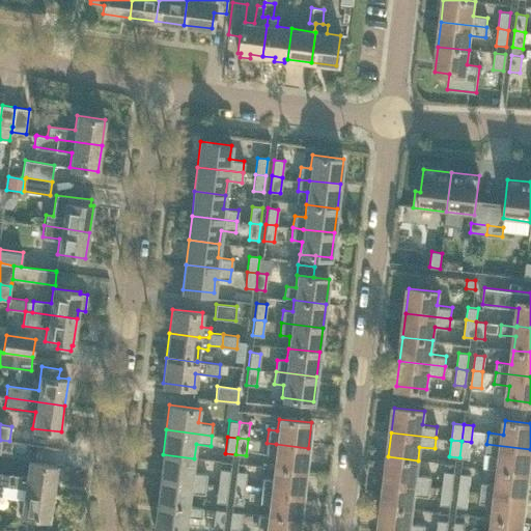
[(459,457),(469,458),(471,442),(462,441),(459,457)]
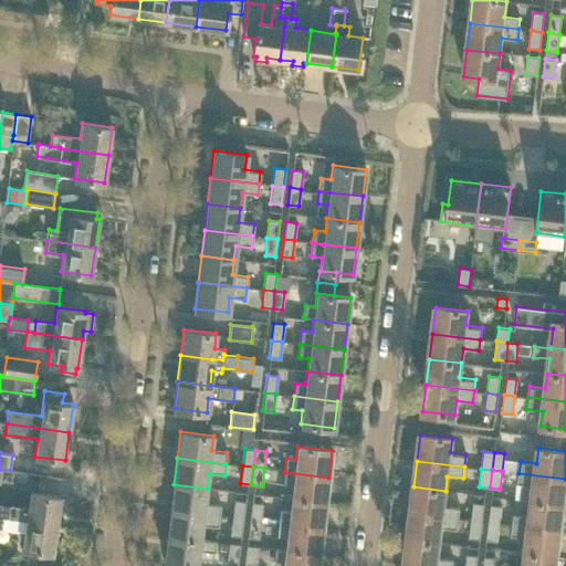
[(328,478),(294,473),(284,472),(283,483),(292,485),(291,499),(325,503),(328,478)]
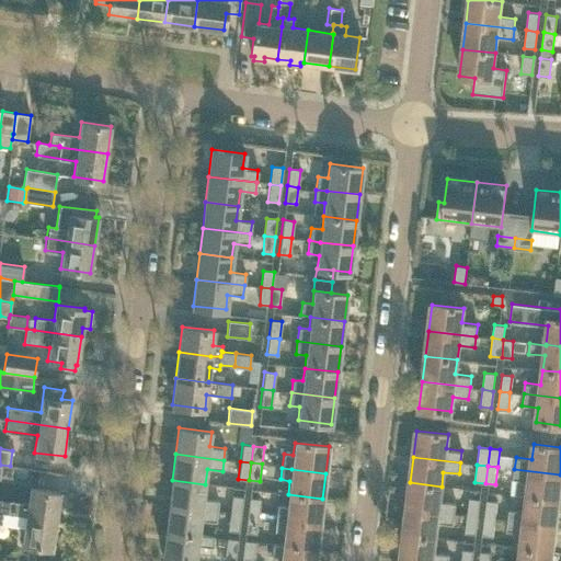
[(559,501),(560,484),(560,474),(514,469),(513,480),(528,482),(527,496),(559,501)]
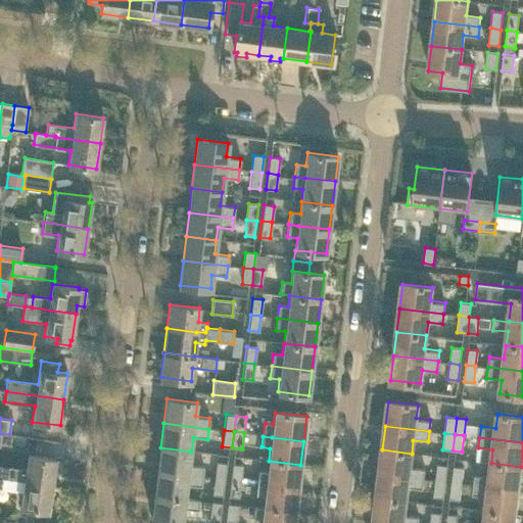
[(160,447),(157,471),(202,477),(204,466),(189,465),(191,452),(160,447)]
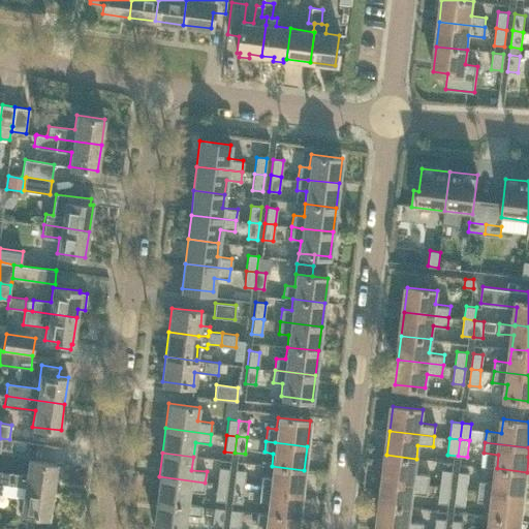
[(416,459),(386,455),(383,479),(428,485),(429,474),(414,472),(416,459)]
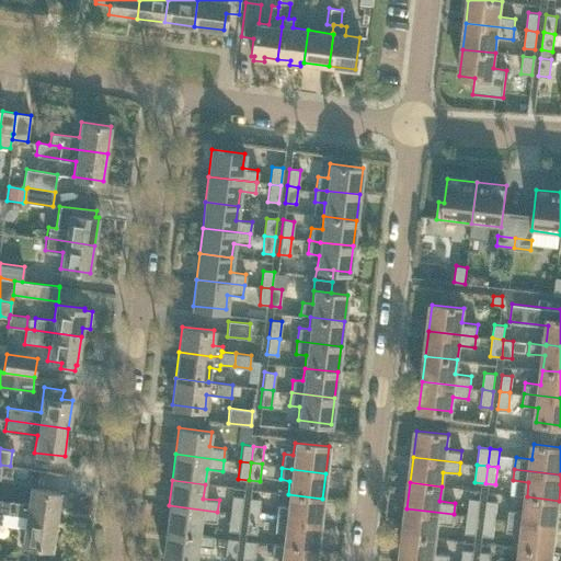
[(0,513),(55,521),(59,492),(30,489),(27,504),(22,503),(22,504),(0,501),(0,513)]
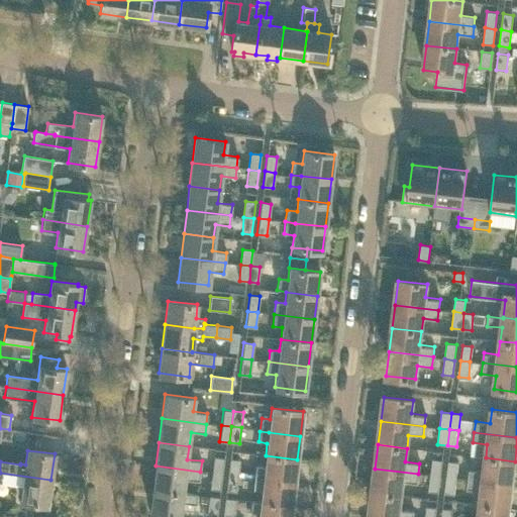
[(294,483),(297,459),(266,455),(265,467),(255,466),(254,478),(263,480),(294,483)]
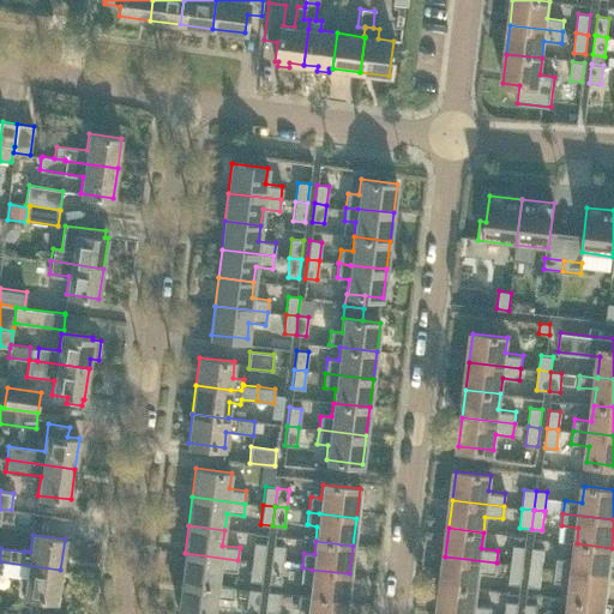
[(263,564),(265,545),(253,542),(251,561),(263,564)]
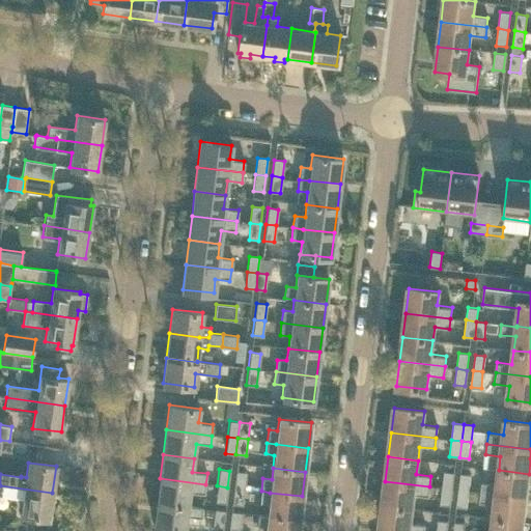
[(529,474),(499,470),(497,483),(482,482),(480,493),(526,498),(529,474)]
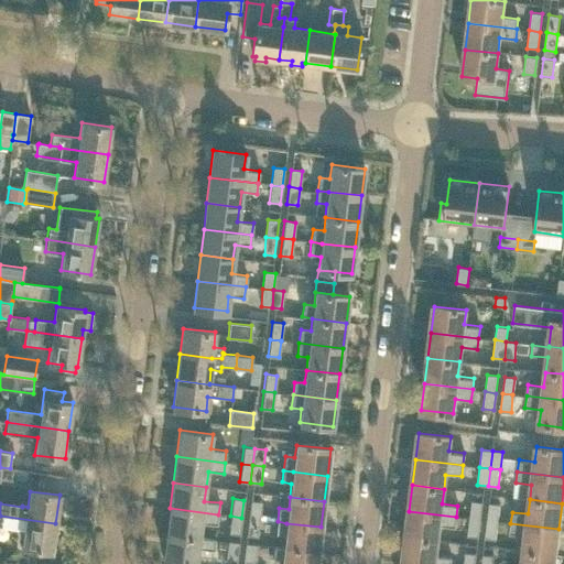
[(259,519),(261,501),(250,500),(248,518),(259,519)]
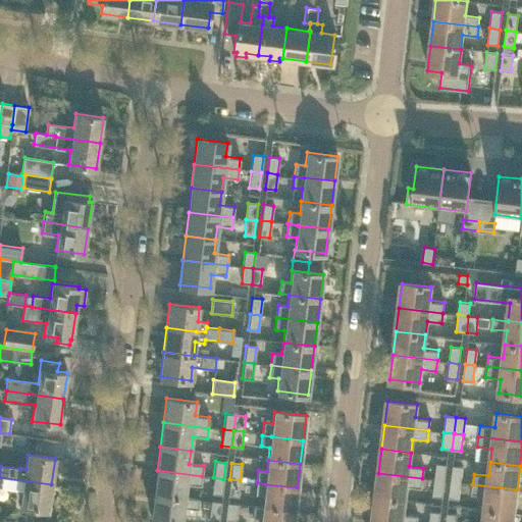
[(445,481),(447,465),(436,464),(434,480),(445,481)]
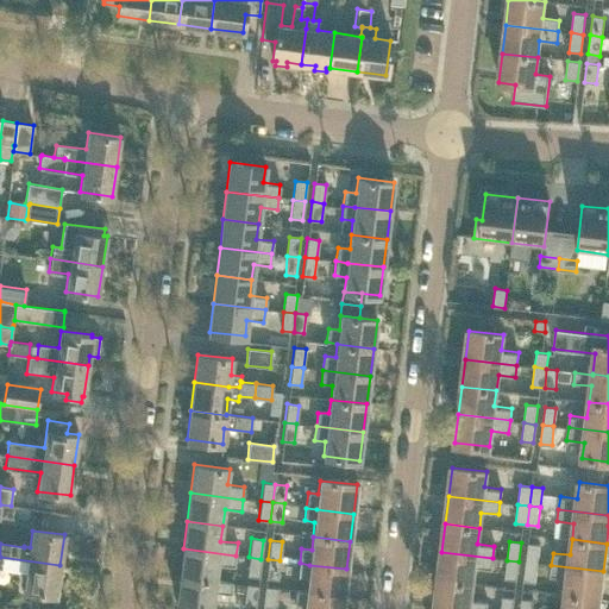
[(538,563),(540,545),(528,542),(526,562),(538,563)]
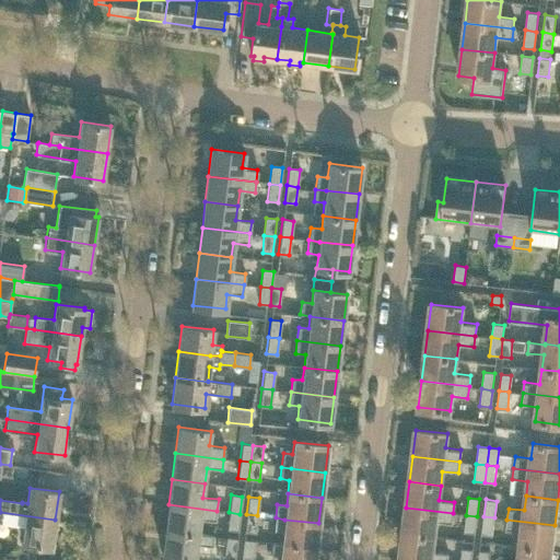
[(165,531),(198,534),(200,521),(216,522),(217,511),(168,504),(165,531)]
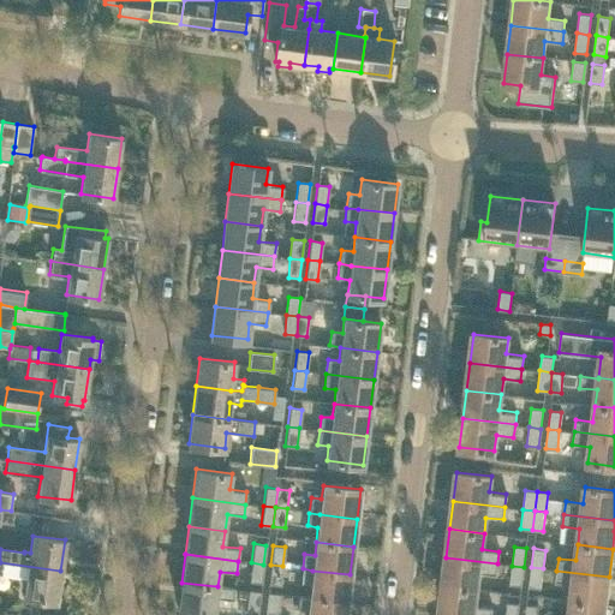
[(442,585),(477,590),(479,574),(496,577),(497,563),(446,557),(442,585)]
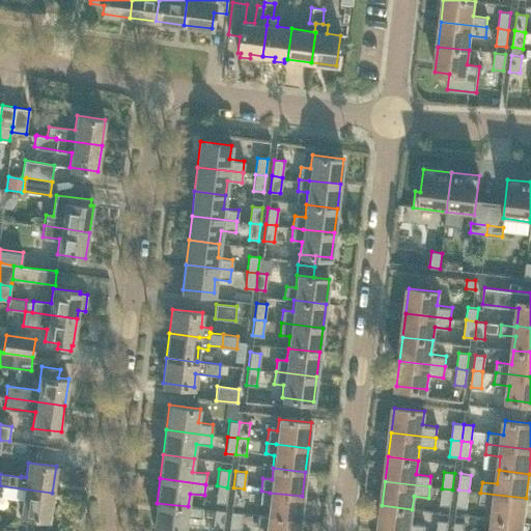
[(52,493),(0,485),(0,495),(18,498),(18,499),(23,499),(21,514),(49,519),(52,493)]
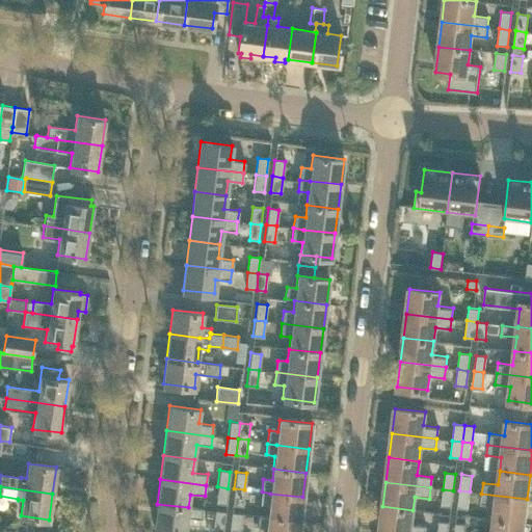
[(217,486),(215,503),(225,505),(228,488),(217,486)]
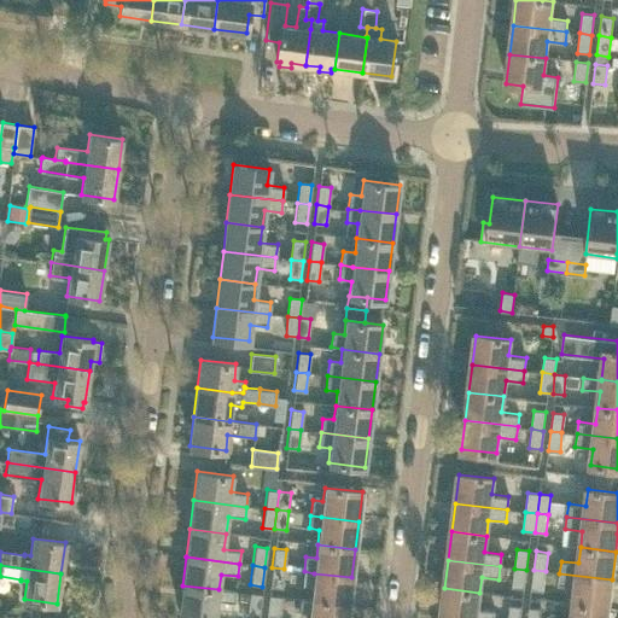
[(272,567),(269,587),(281,588),(284,569),(272,567)]
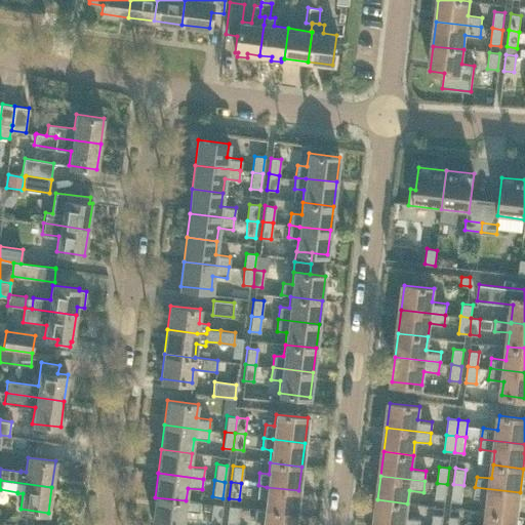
[(437,483),(435,499),(445,500),(447,484),(437,483)]
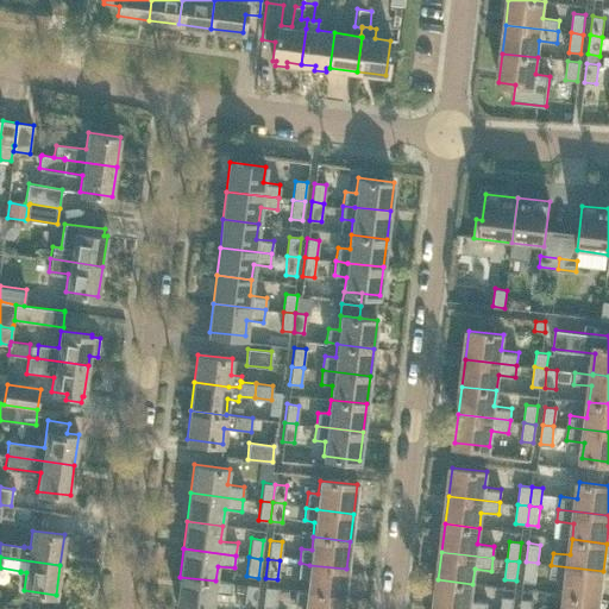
[(538,563),(526,562),(523,581),(535,582),(538,563)]
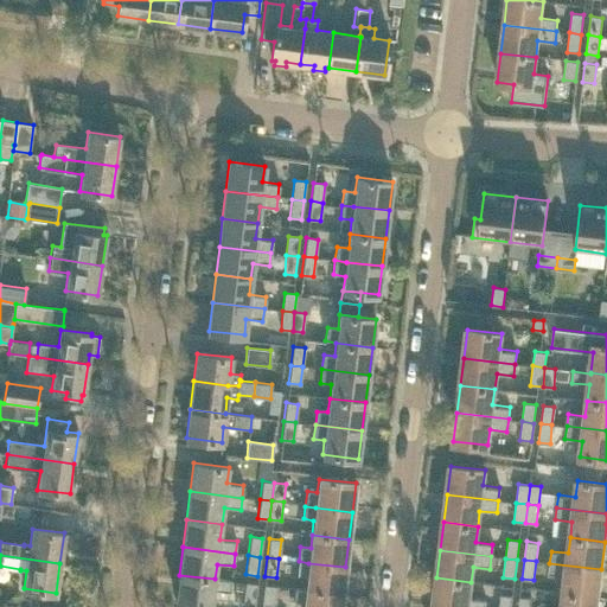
[(345,567),(308,563),(299,561),(296,575),(306,576),(305,589),(305,590),(342,594),(345,567)]
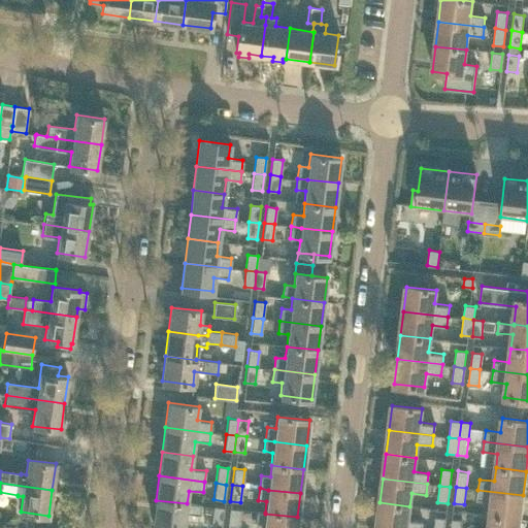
[(520,520),(523,495),(477,490),(476,501),(492,502),(490,516),(520,520)]
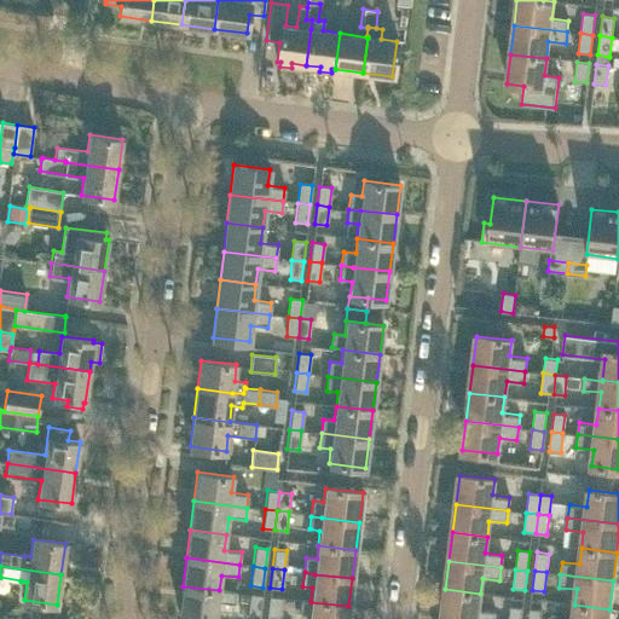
[(219,590),(183,586),(180,615),(209,618),(215,618),(218,602),(233,605),(236,593),(219,590)]
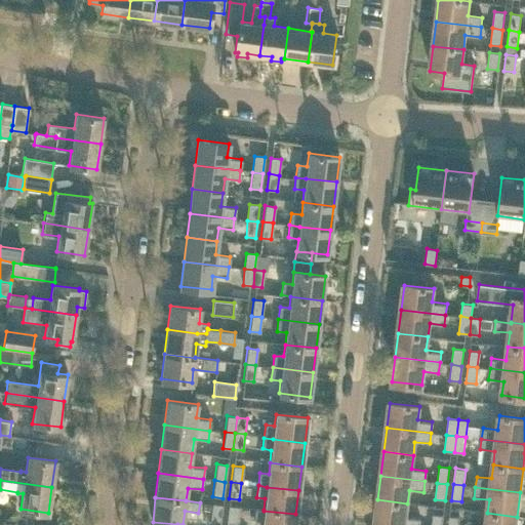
[(374,524),(386,524),(418,524),(420,519),(405,517),(407,503),(377,500),(374,524)]
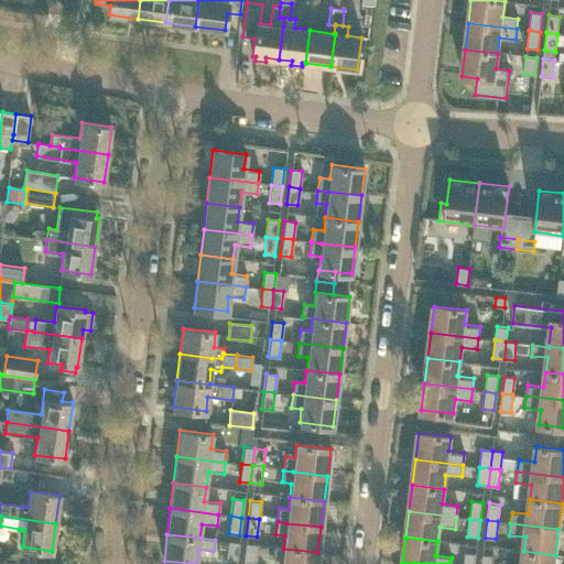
[(225,559),(236,561),(238,543),(227,542),(225,559)]
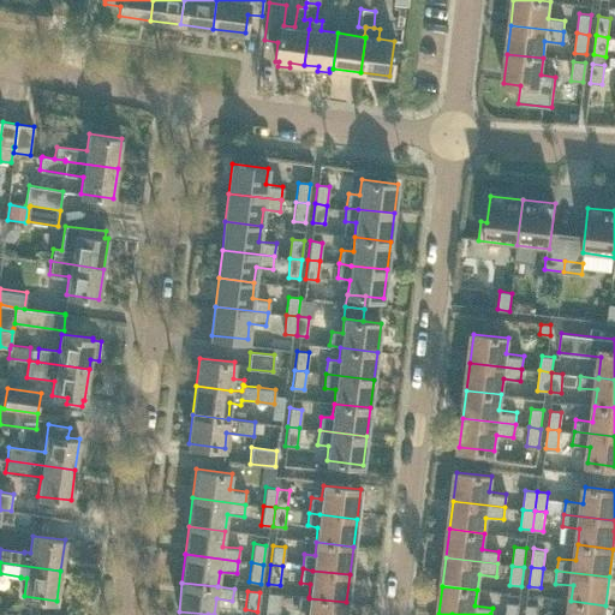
[(267,592),(264,611),(276,614),(279,595),(267,592)]
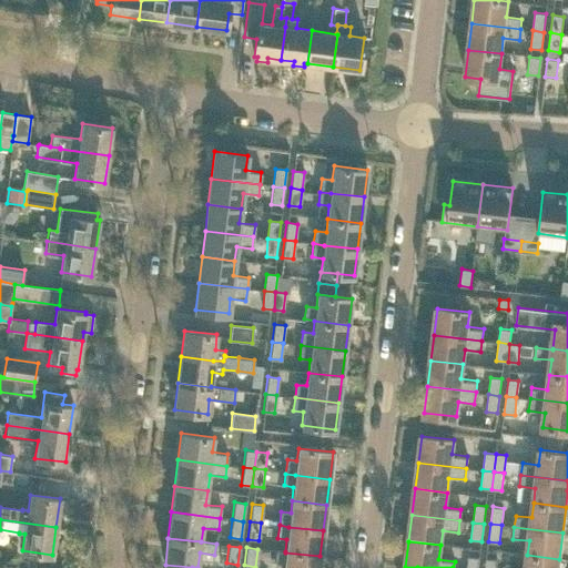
[(317,567),(320,556),(285,553),(285,551),(275,550),(274,564),(284,565),(283,567),(317,567)]
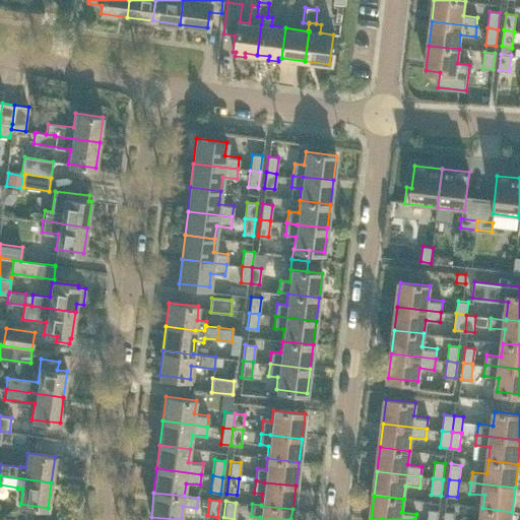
[(511,519),(512,512),(482,508),(480,519),(468,519),(466,519),(465,519),(511,519)]
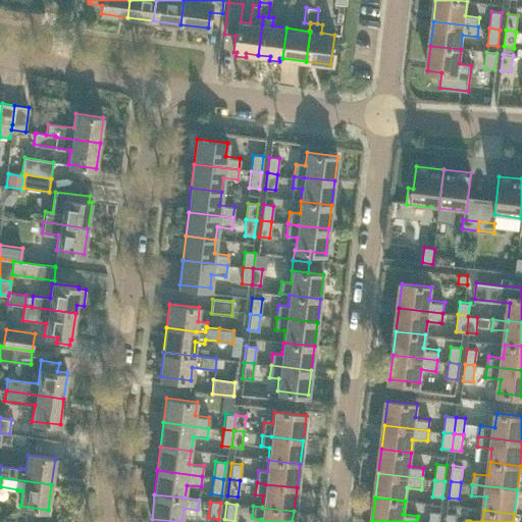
[(438,521),(440,513),(430,512),(428,521),(438,521)]
